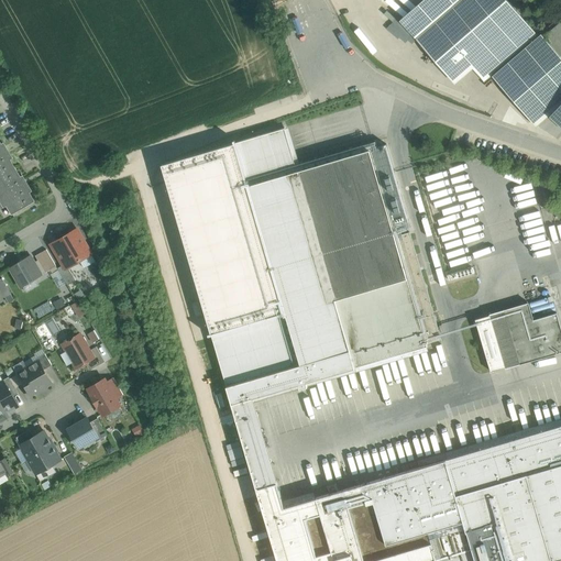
[(422,0),(403,18),(424,42),(472,0),(422,0)]
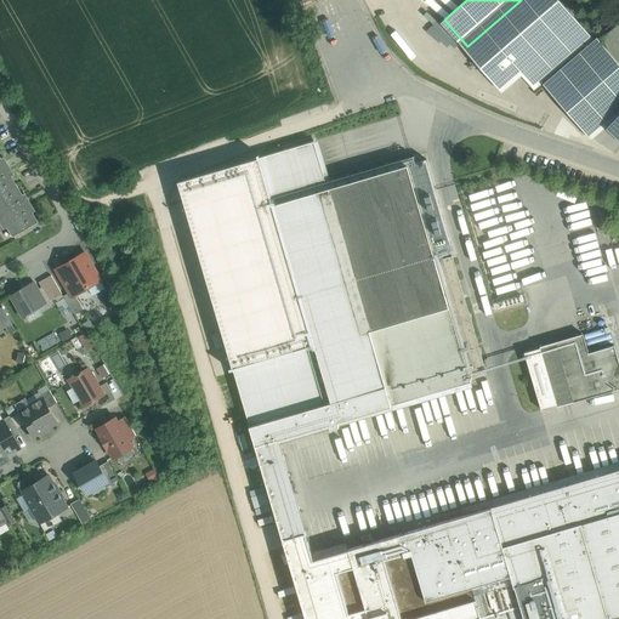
[(555,0),(521,0),(467,46),(490,74),(487,78),(492,84),(497,80),(499,84),(517,68),(573,21),(555,0)]
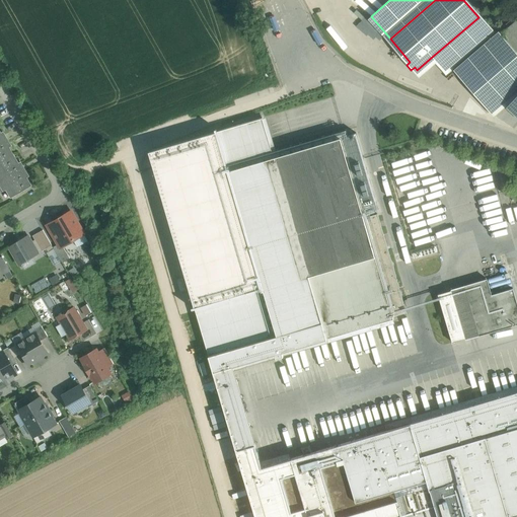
[(478,17),(432,57),(448,75),(451,72),(495,35),(478,17)]
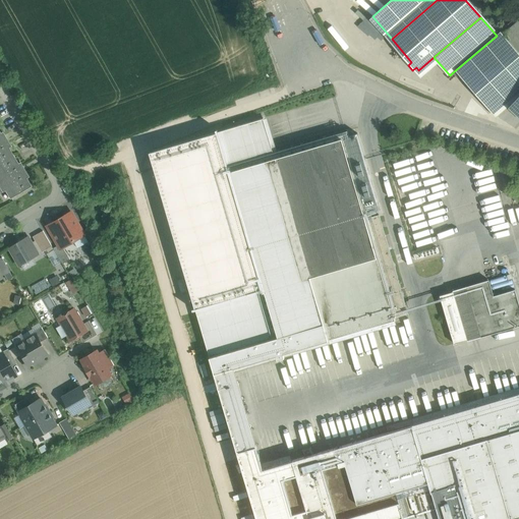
[(518,19),(501,36),(518,56),(518,19)]
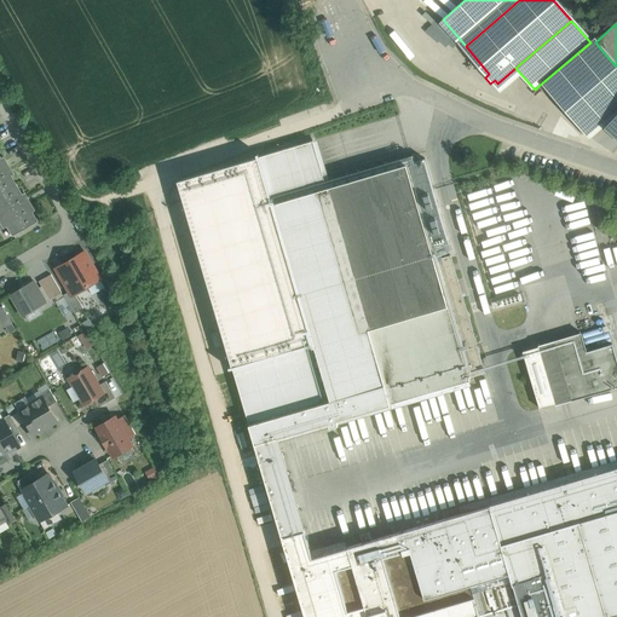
[(590,42),(538,86),(587,140),(610,120),(611,120),(616,113),(616,67),(595,42),(593,40),(590,42)]
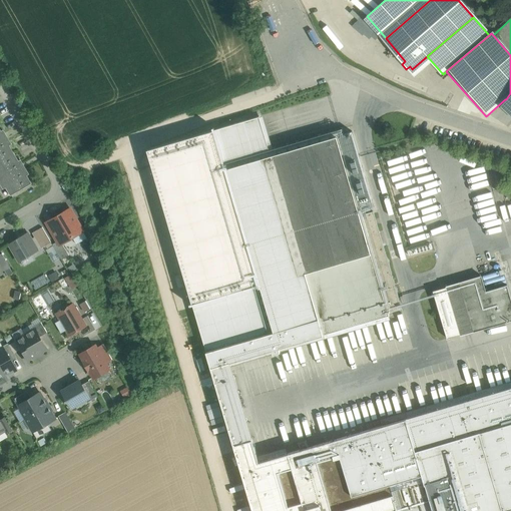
[(510,94),(506,99),(505,99),(499,106),(510,117),(510,94)]
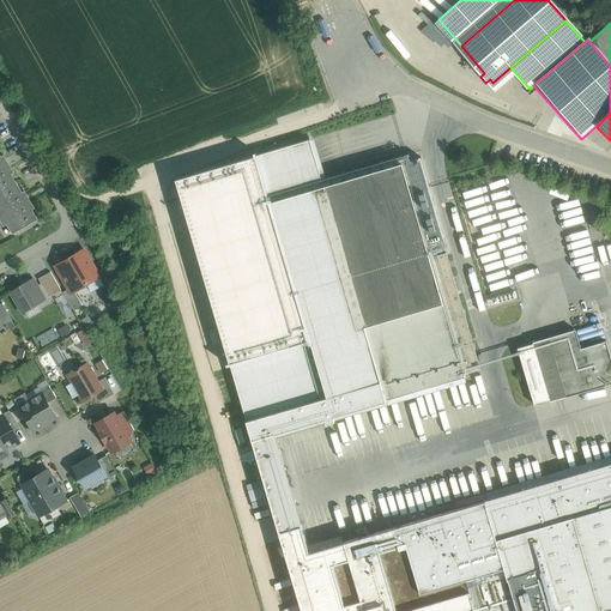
[(333,422),(332,418),(463,379),(461,375),(478,370),(443,255),(428,260),(400,164),(321,187),(308,141),(254,157),(309,343),(229,367),(244,422),(244,423),(277,534),(300,527),(274,440),(326,424),(330,425),(331,423),(333,422)]
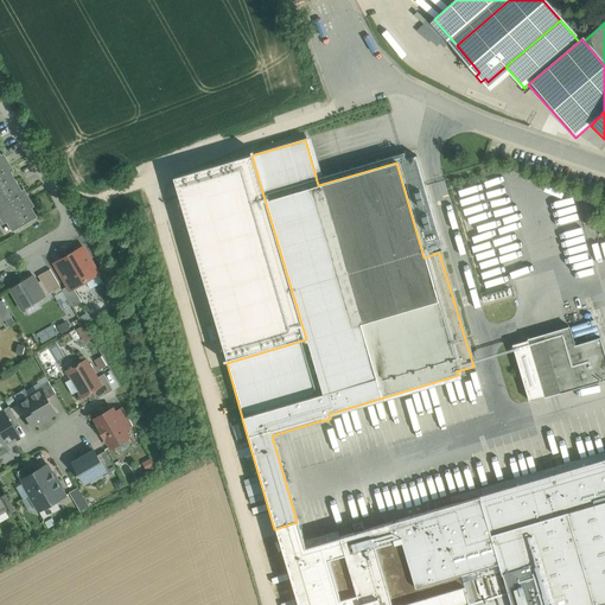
[(0,188),(12,180),(7,172),(10,171),(0,154),(0,188)]
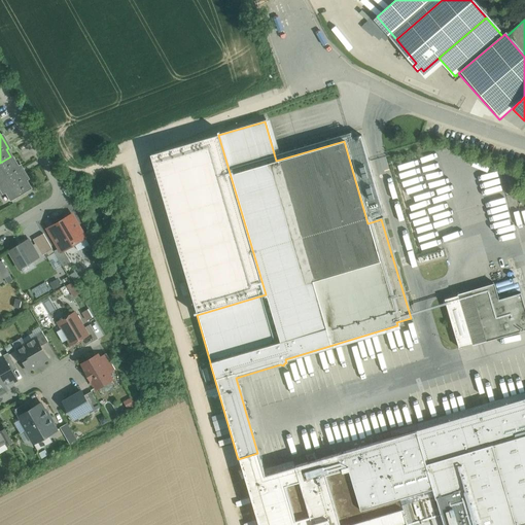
[(266,294),(218,135),(149,155),(154,172),(197,315),(266,294)]
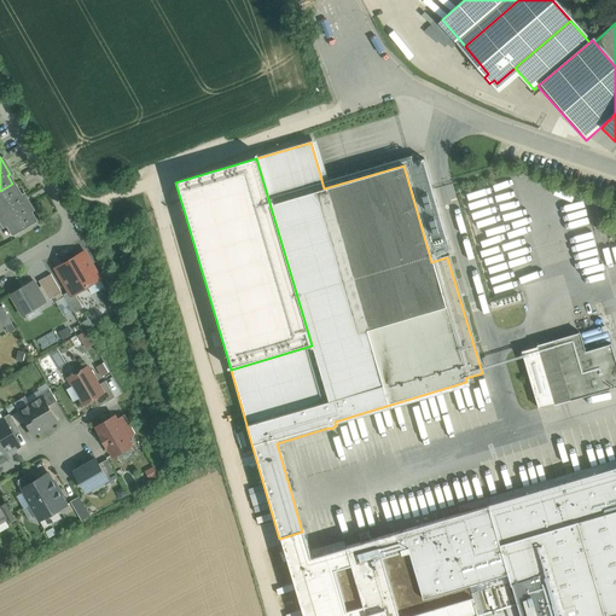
[(0,227),(3,226),(9,236),(34,221),(28,211),(30,209),(21,192),(18,195),(12,184),(0,191),(0,227)]
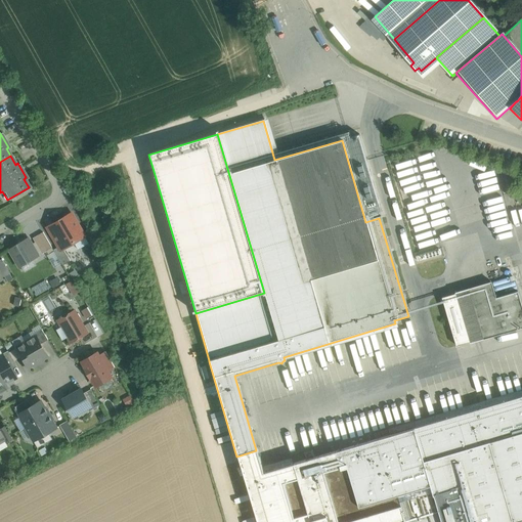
[(70,215),(46,228),(57,248),(59,252),(61,250),(83,237),(70,215)]
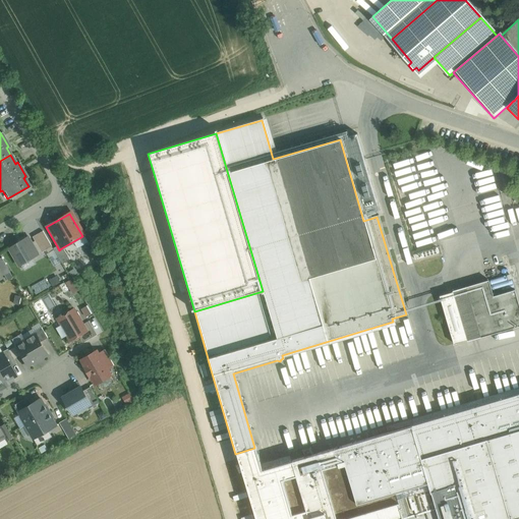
[(45,251),(36,235),(31,238),(40,253),(45,251)]
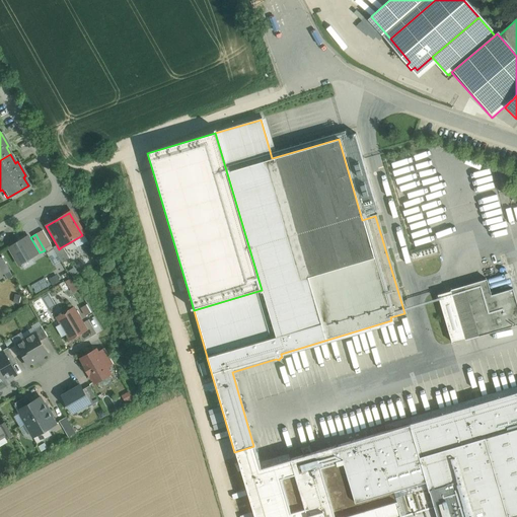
[(24,238),(6,248),(16,267),(37,254),(30,243),(27,244),(24,238)]
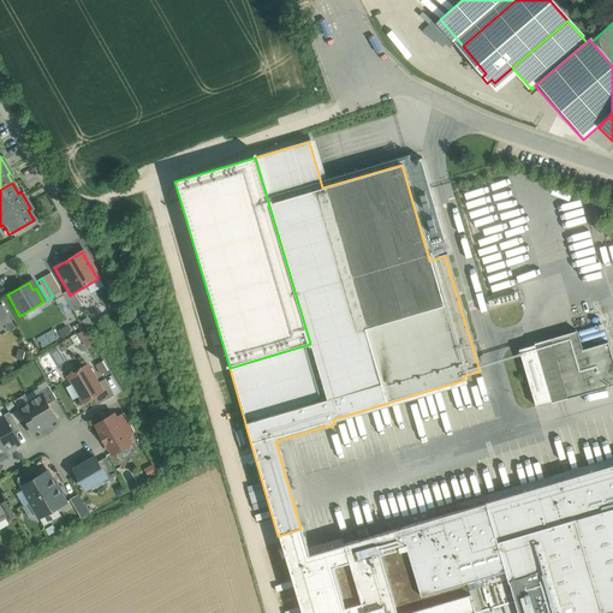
[(81,309),(72,293),(70,296),(67,291),(61,295),(71,314),(81,309)]
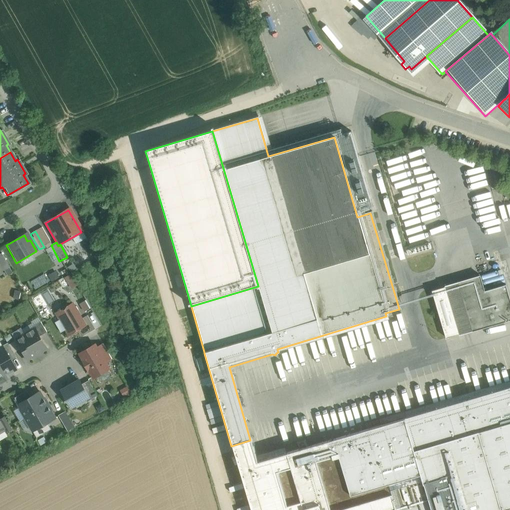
[(496,272),(479,277),(480,282),(497,277),(496,272)]
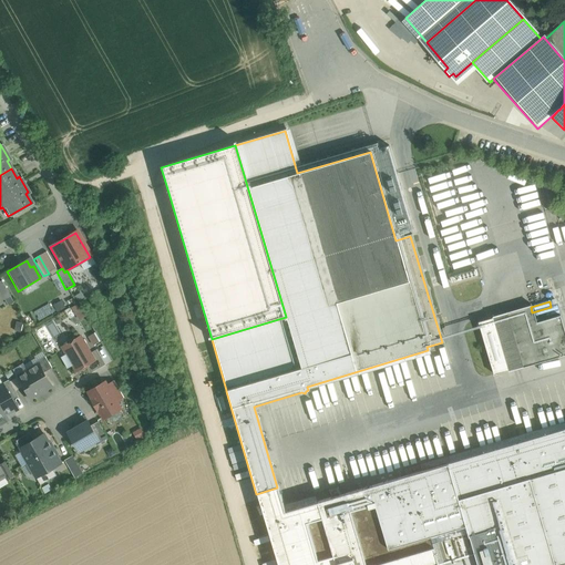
[(551,307),(532,312),(534,318),(556,311),(555,306),(551,307)]
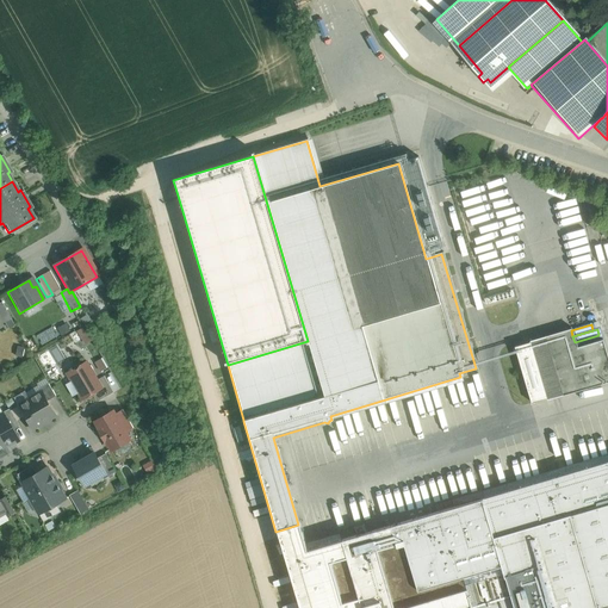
[(546,401),(607,382),(607,365),(601,342),(601,341),(576,348),(570,330),(529,342),(528,342),(546,401)]
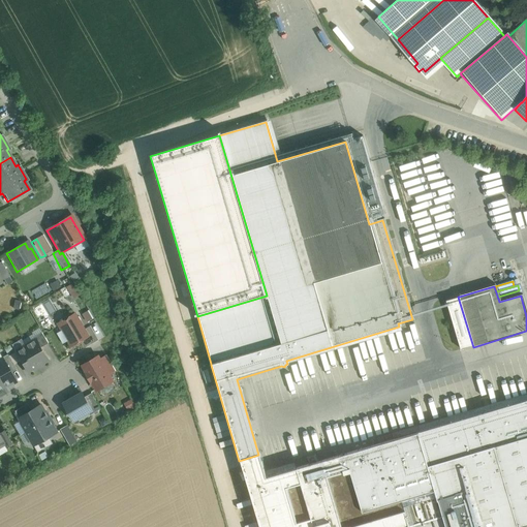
[(88,311),(81,314),(84,322),(91,320),(88,311)]
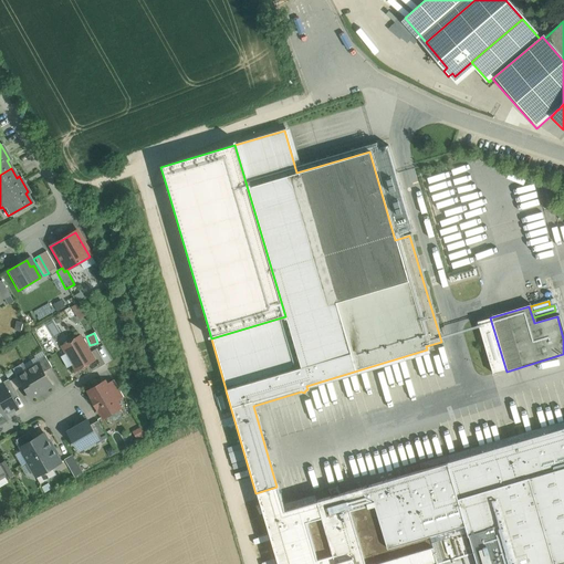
[(79,337),(60,347),(74,373),(93,362),(79,337)]
